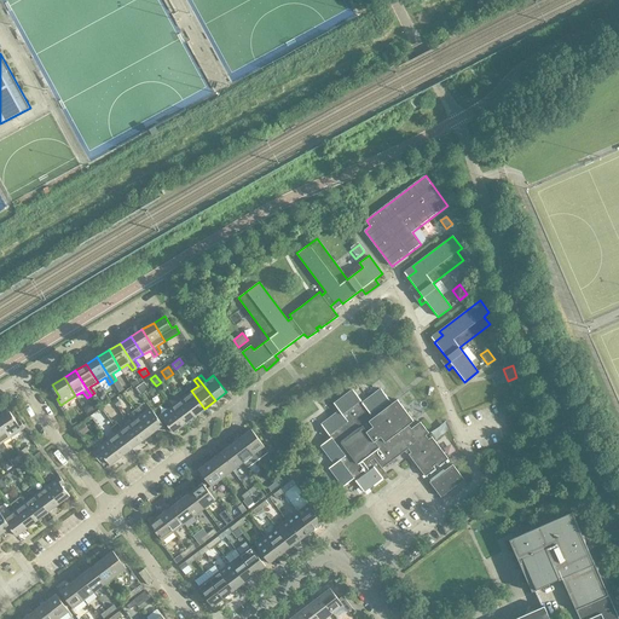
[(382,468),(408,449),(411,452),(409,455),(426,476),(435,469),(433,466),(437,464),(438,467),(447,458),(432,437),(428,439),(426,435),(428,433),(420,422),(411,429),(408,424),(414,421),(397,399),(392,404),(381,388),(363,403),(352,389),(334,403),(339,411),(320,424),(330,438),(320,445),(334,463),(328,468),(329,469),(329,468),(343,486),(353,479),(364,492),(382,478),(382,479),(383,478),(377,470),(381,467),(382,468)]
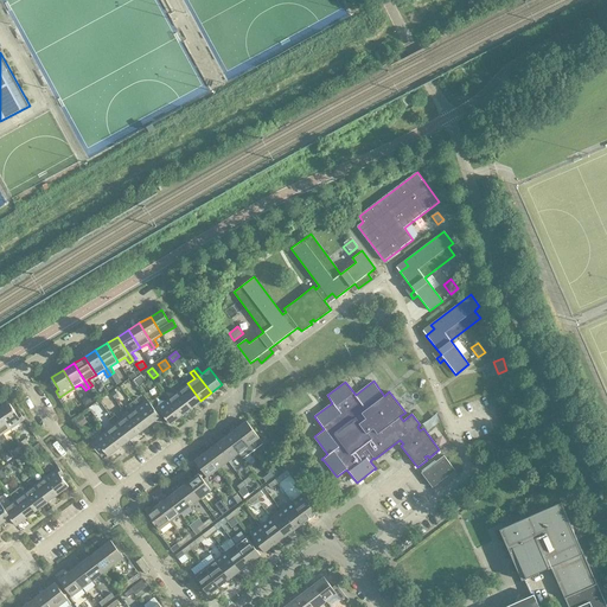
[(177,383),(173,385),(191,408),(200,401),(187,383),(181,389),(177,383)]
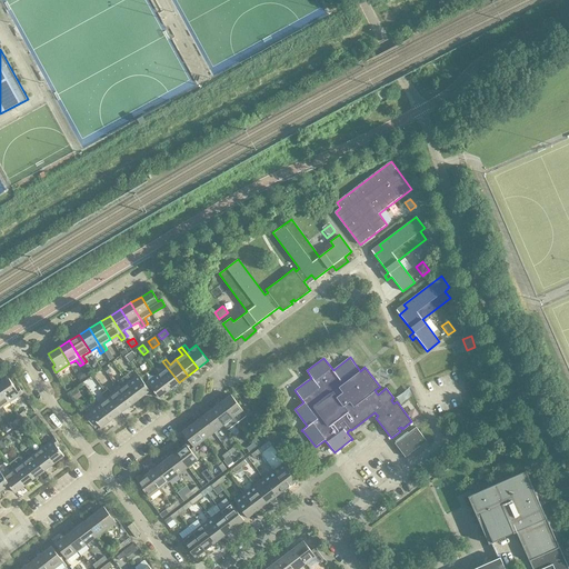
[(179,382),(162,361),(159,363),(163,369),(157,373),(169,390),(179,382)]
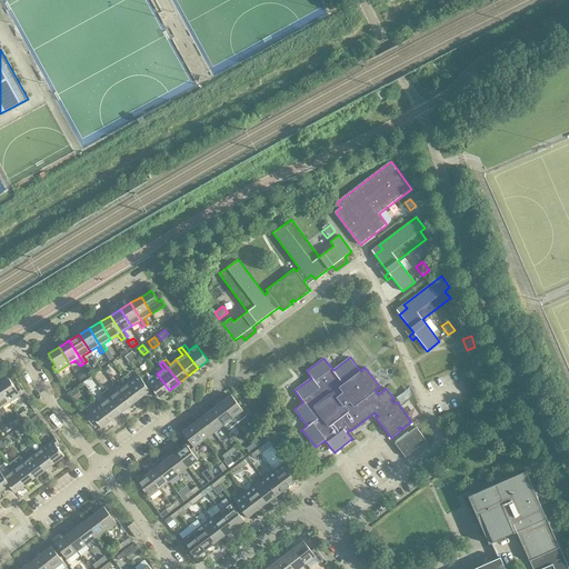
[(169,390),(157,373),(145,383),(149,389),(151,387),(159,398),(169,390)]
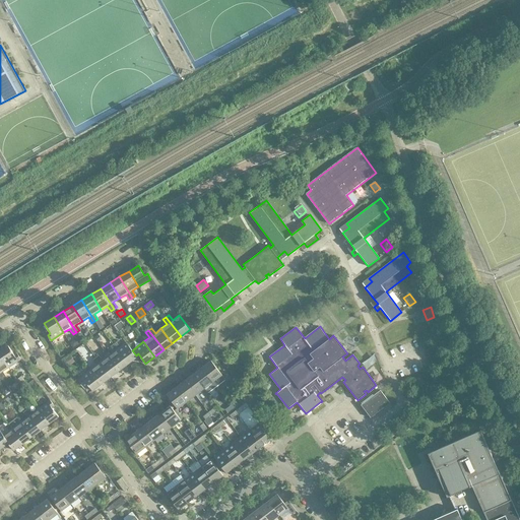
[(116,342),(113,344),(128,364),(137,356),(136,355),(132,350),(126,342),(120,347),(116,342)]
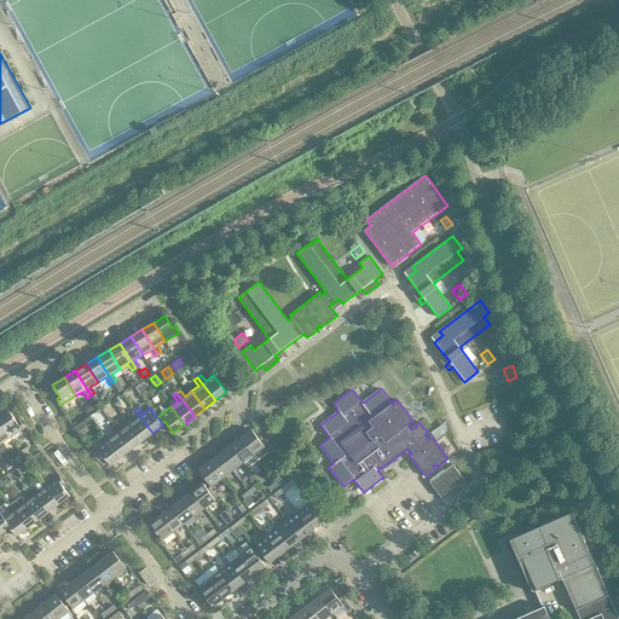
[(152,433),(134,410),(131,412),(136,418),(128,423),(142,441),(152,433)]
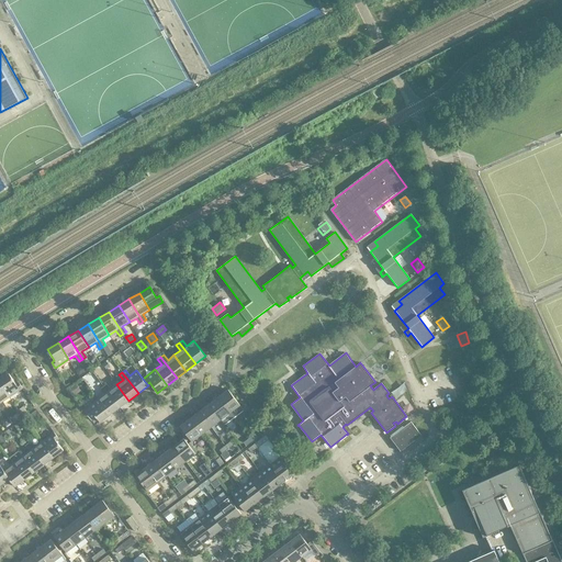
[(15,384),(9,373),(0,379),(0,383),(9,397),(22,389),(19,382),(15,384)]
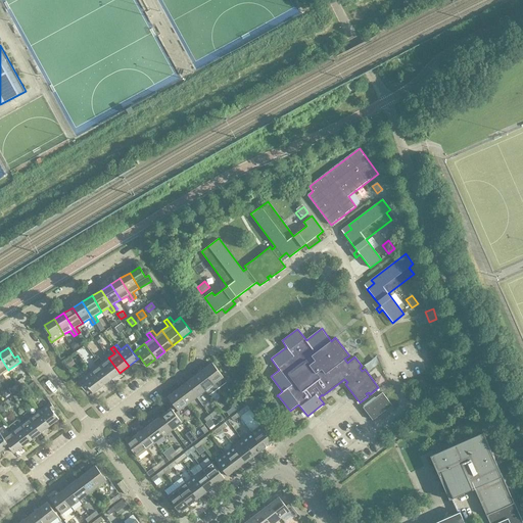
[(8,370),(0,357),(0,376),(3,381),(6,379),(2,374),(8,370)]
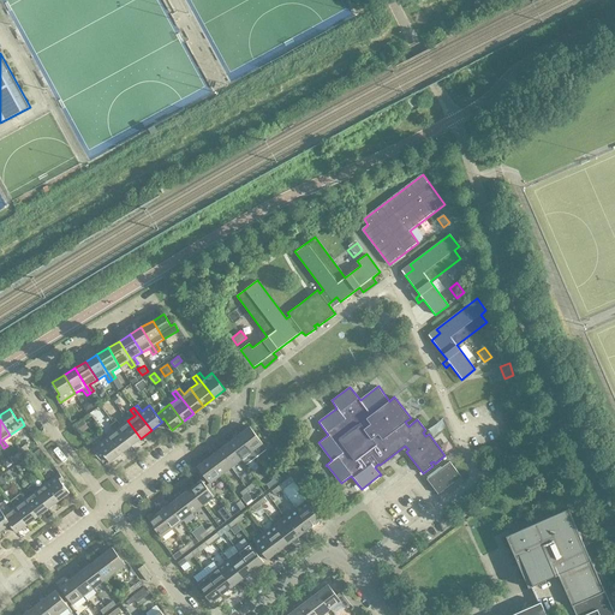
[(117,421),(113,423),(131,446),(141,439),(127,421),(120,427),(117,421)]
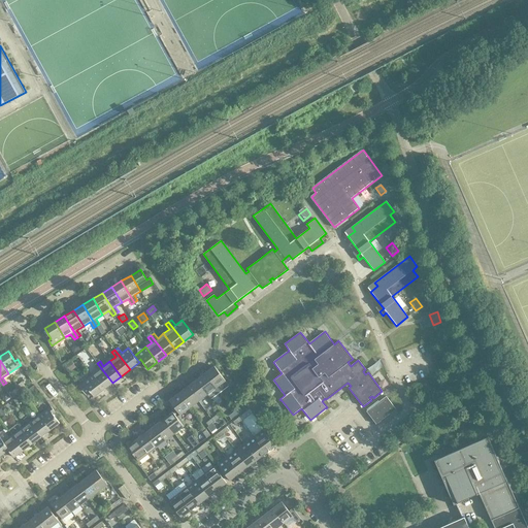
[(70,370),(75,366),(72,362),(67,366),(70,370)]
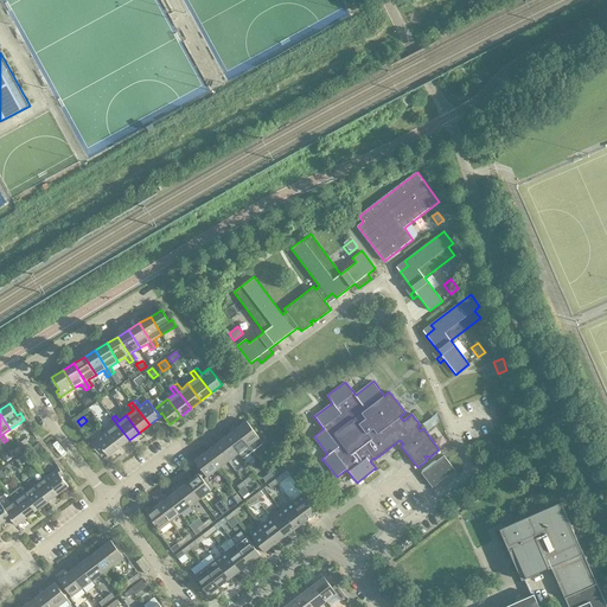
[(129,440),(112,417),(108,420),(113,426),(106,430),(119,448),(129,440)]
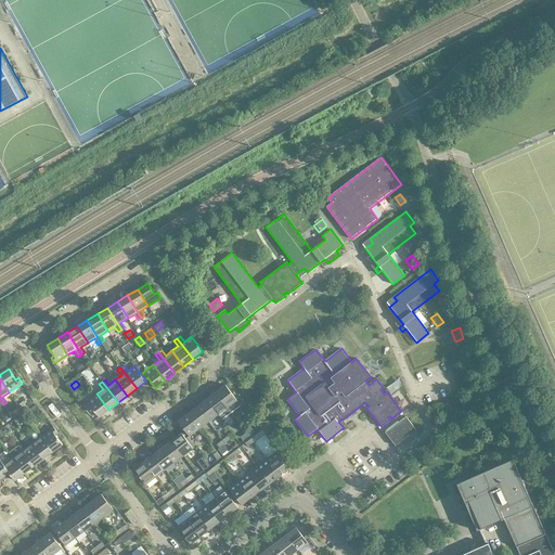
[(241,404),(226,385),(216,392),(231,412),(241,404)]
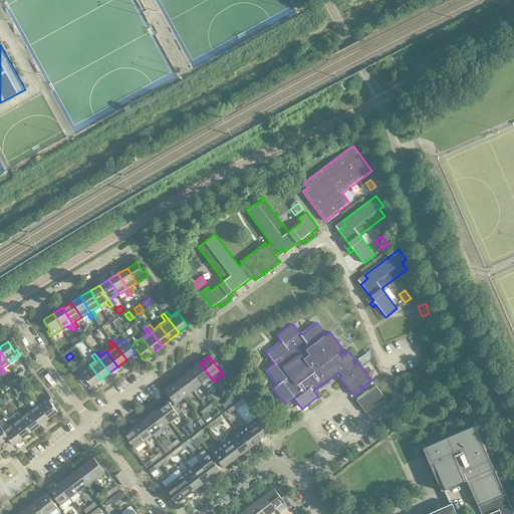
[(214,381),(200,363),(191,369),(202,383),(205,389),(214,381)]
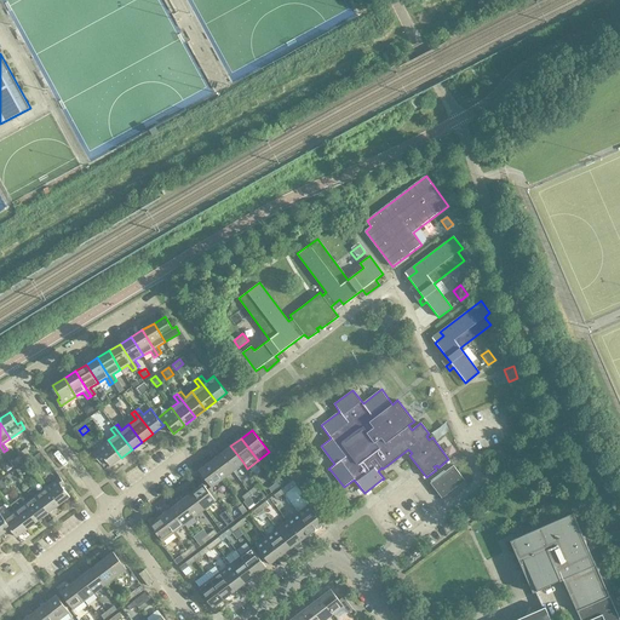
[(121,458),(108,440),(92,453),(101,464),(105,460),(110,466),(121,458)]
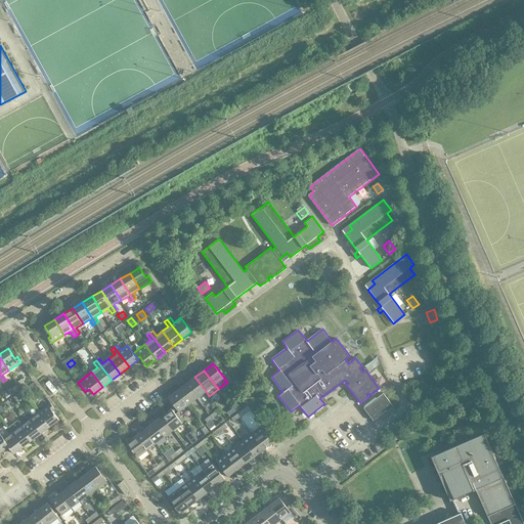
[(206,391),(194,377),(185,384),(197,398),(206,391)]
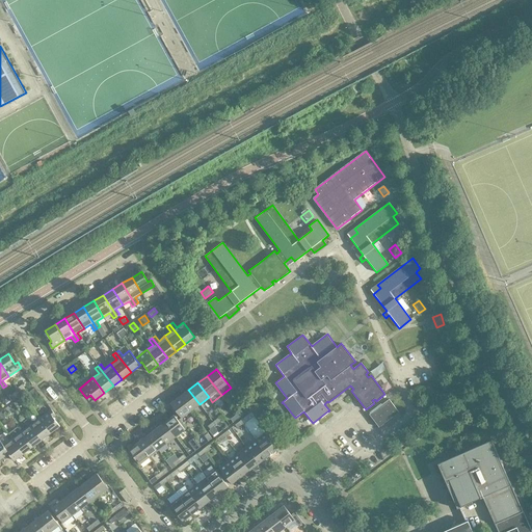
[(23,383),(18,387),(22,392),(26,389),(23,383)]
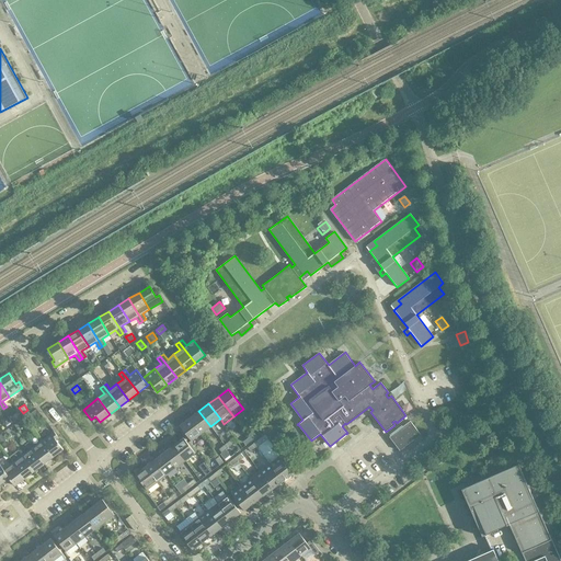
[(210,426),(198,411),(190,418),(201,433),(210,426)]
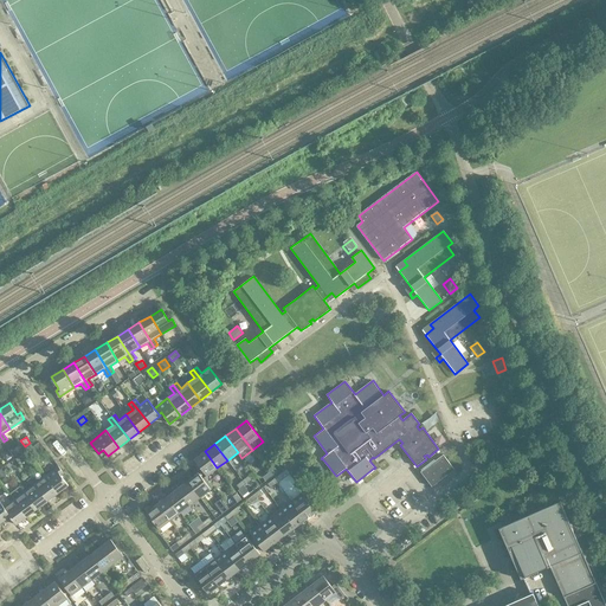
[(217,468),(205,451),(194,459),(206,476),(217,468)]
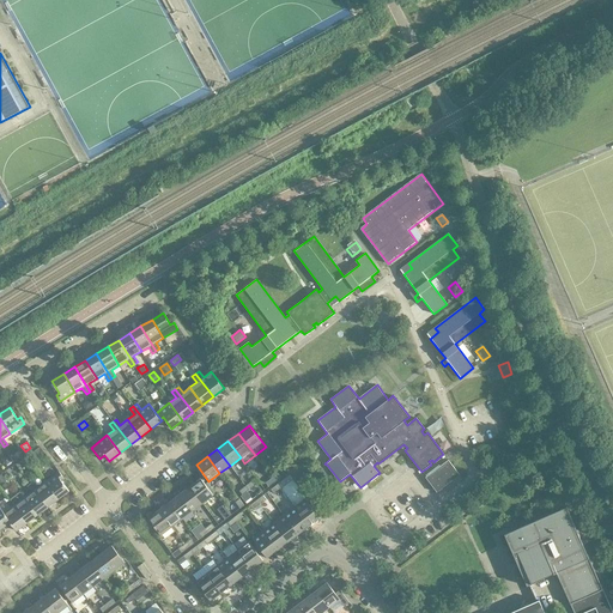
[(460,475),(448,460),(425,478),(437,492),(460,475)]
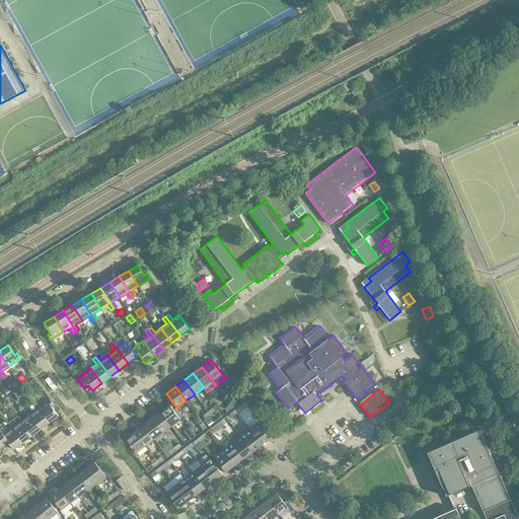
[(54,404),(50,399),(38,409),(49,423),(58,416),(51,406),(54,404)]
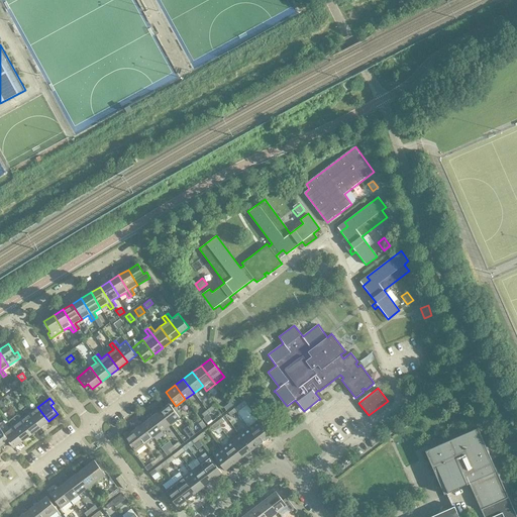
[(180,417),(169,403),(160,410),(171,424),(180,417)]
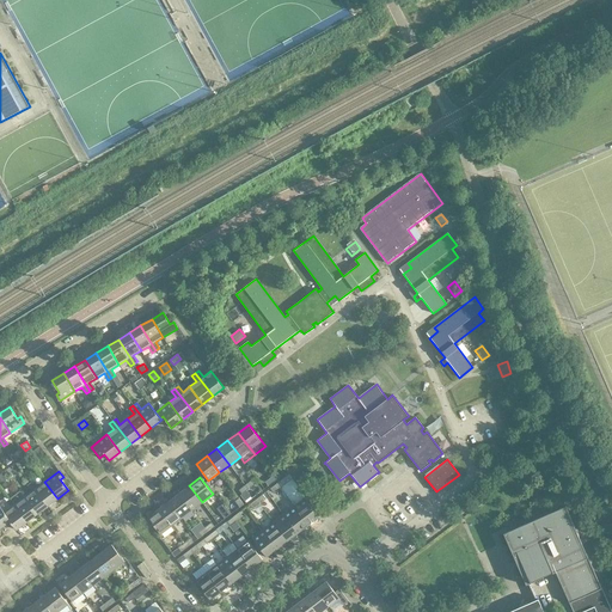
[(34,481),(30,483),(48,506),(57,499),(44,482),(38,487),(34,481)]
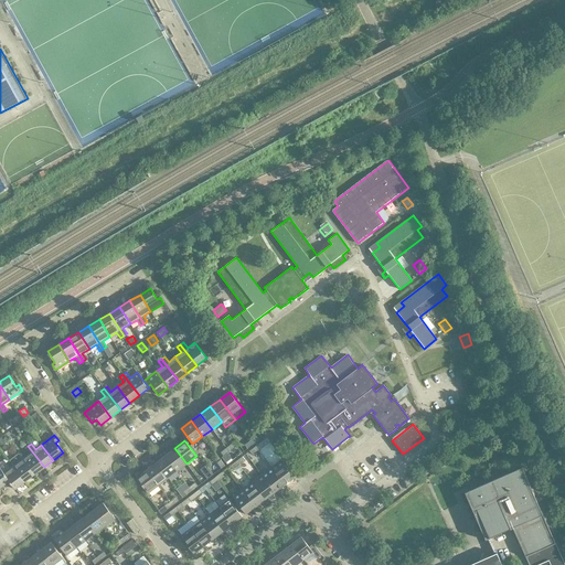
[(44,467),(28,446),(24,448),(29,454),(22,459),(34,475),(44,467)]
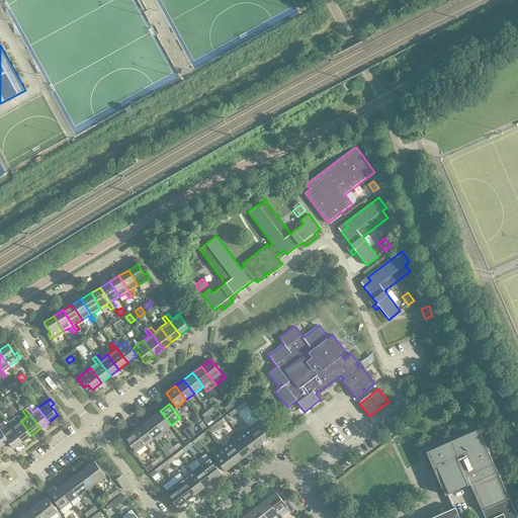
[(171,425),(160,411),(152,418),(162,432),(171,425)]
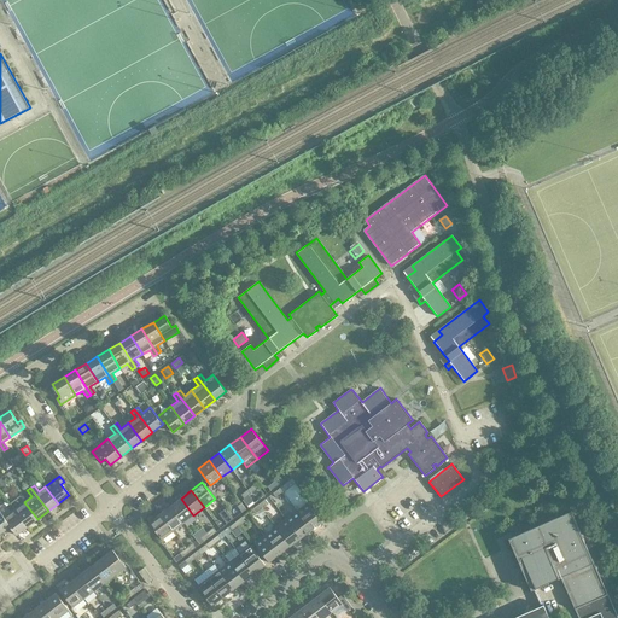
[(19,496),(13,501),(10,503),(28,526),(38,519),(24,502),(19,496)]
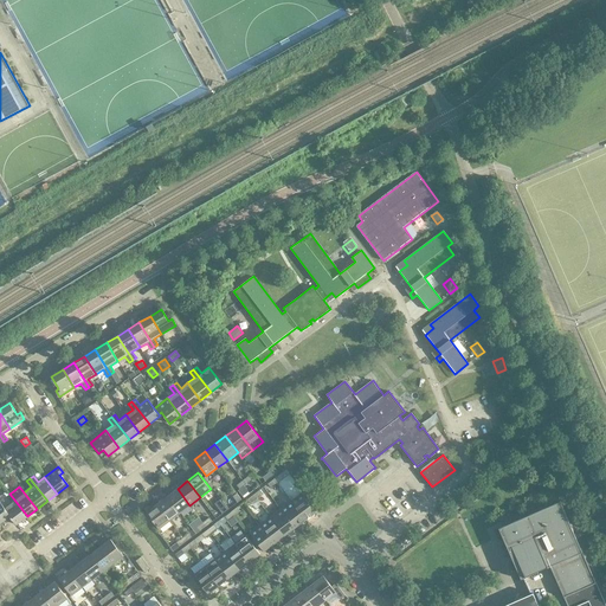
[(189,505),(178,489),(167,496),(180,513),(189,505)]
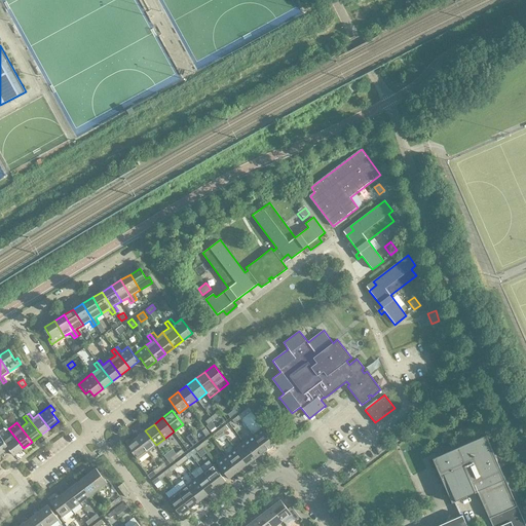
[(0,430),(0,436),(8,448),(14,455),(24,448),(8,428),(6,426),(0,430)]
